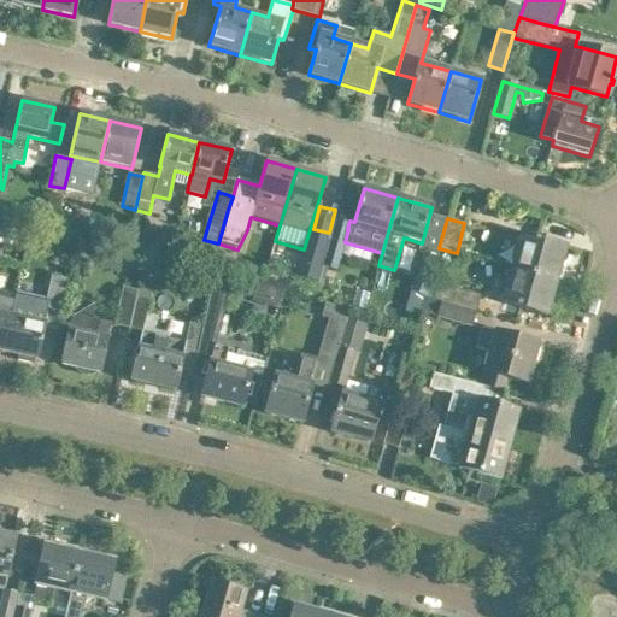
[(330,240),(319,276),(333,280),(345,242),(348,229),(347,229),(335,225),(330,240)]
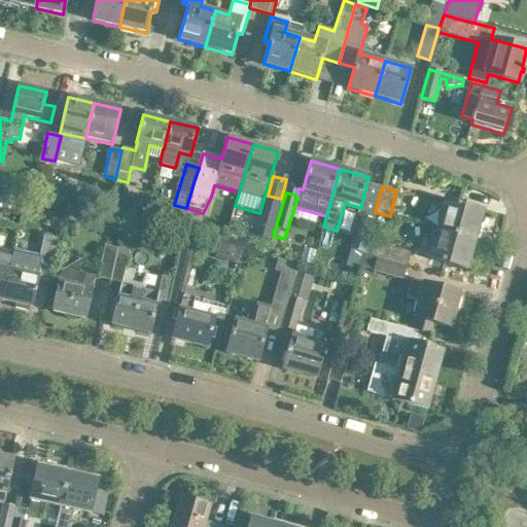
[(273,236),(282,205),(269,201),(260,233),(273,236)]
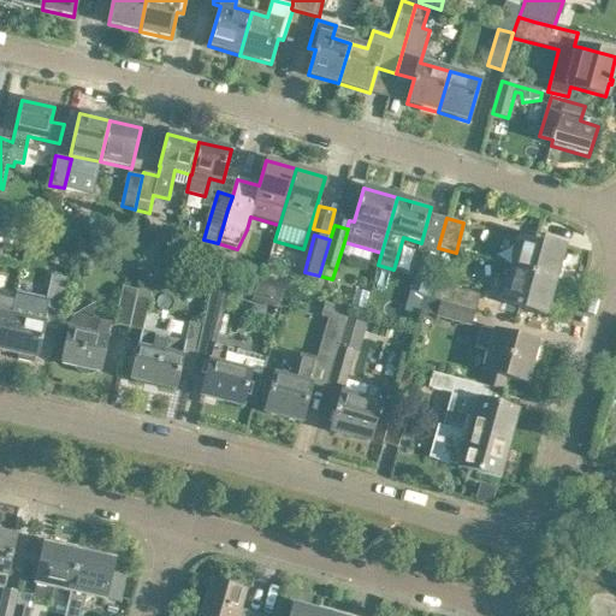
[(521,235),(511,270),(555,280),(564,247),(521,235)]
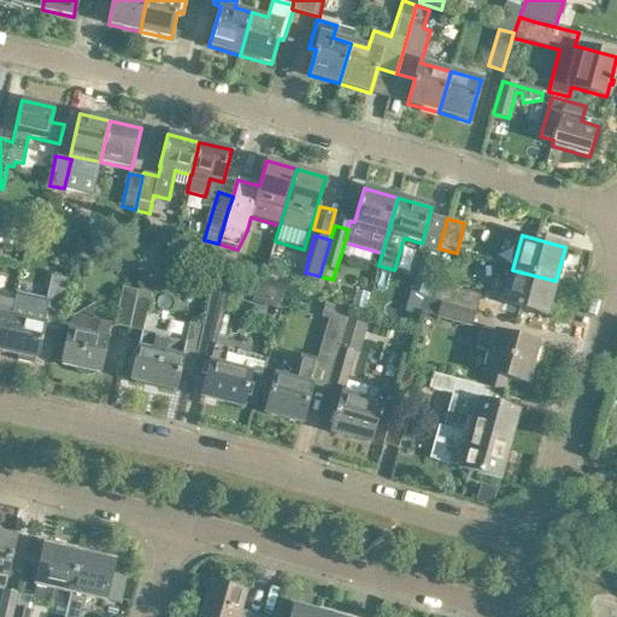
[(411,292),(424,295),(429,281),(430,281),(436,257),(422,253),(411,292)]
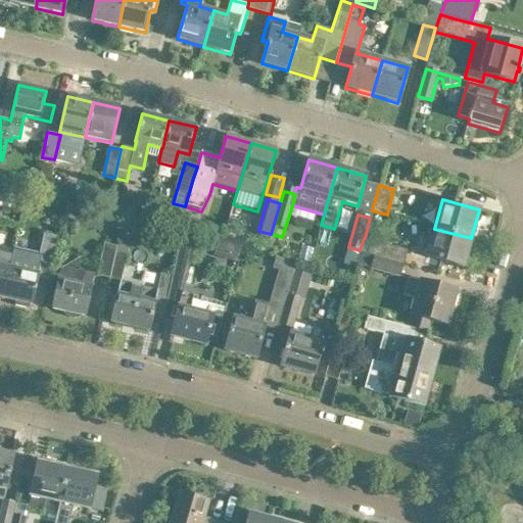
[(471,238),(434,229),(427,257),(463,268),(471,238)]
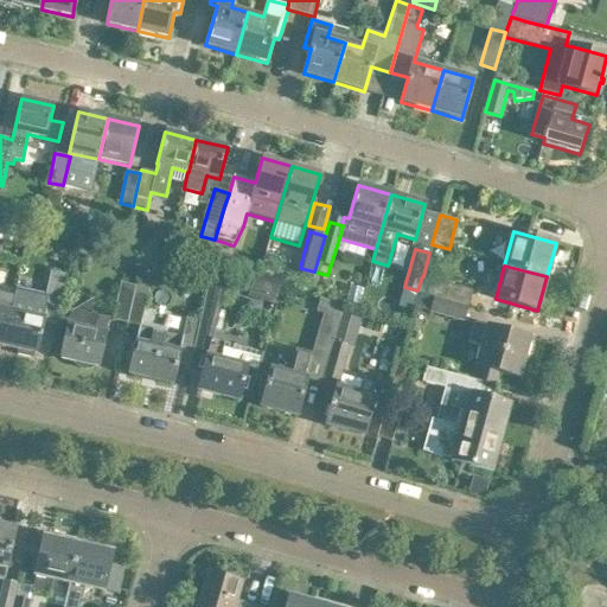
[(221,304),(228,270),(211,267),(204,300),(221,304)]
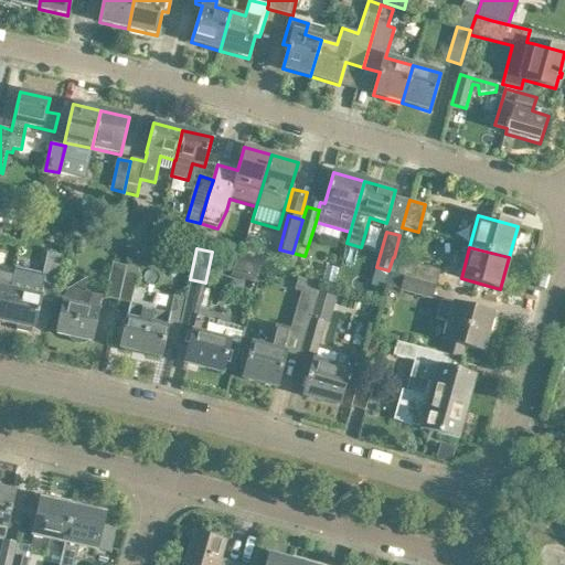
[(45,279),(56,281),(62,255),(46,252),(41,276),(13,270),(12,276),(13,276),(2,323),(17,326),(16,330),(31,333),(32,330),(33,330),(45,279)]
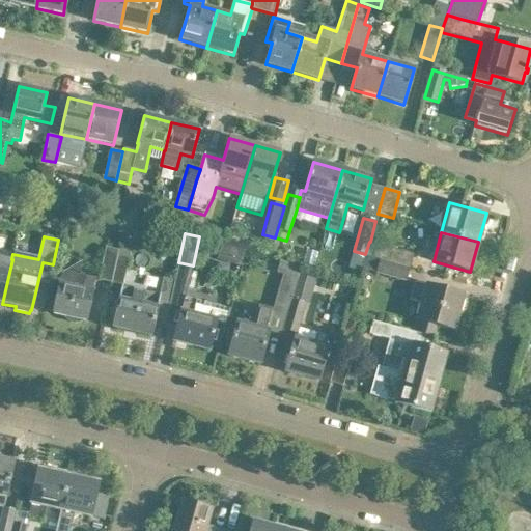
[(413,254),(370,242),(369,242),(365,254),(365,255),(409,268),(413,254)]
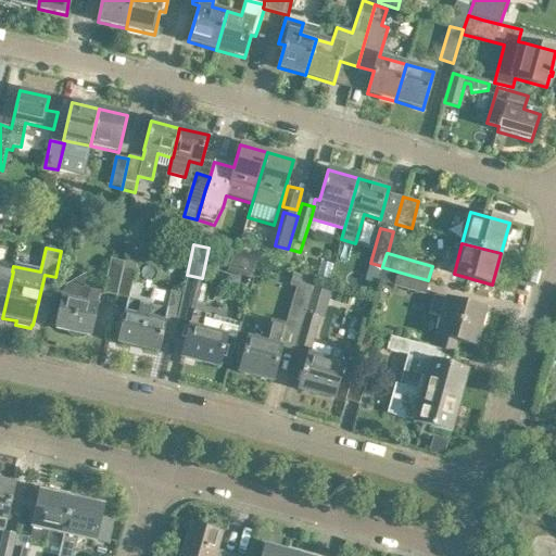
[(116,297),(124,263),(111,260),(103,293),(116,297)]
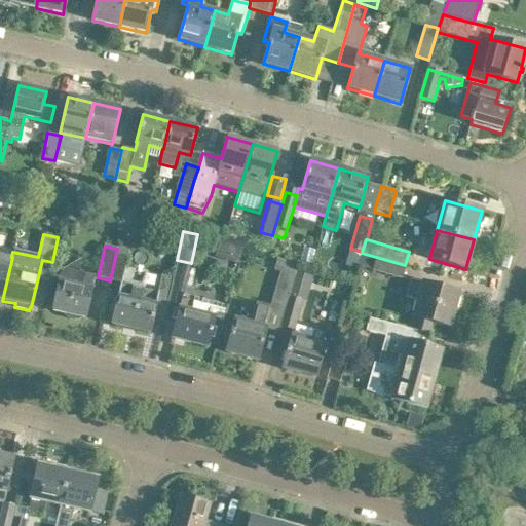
[(128,251),(117,249),(110,280),(120,284),(121,284),(128,251)]
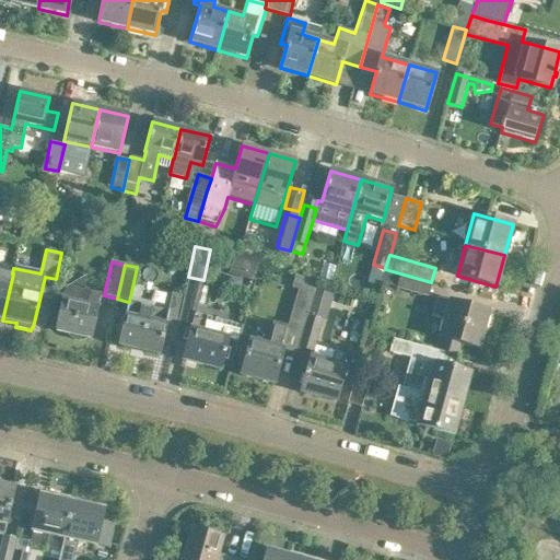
[(331,281),(335,267),(323,265),(319,279),(331,281)]
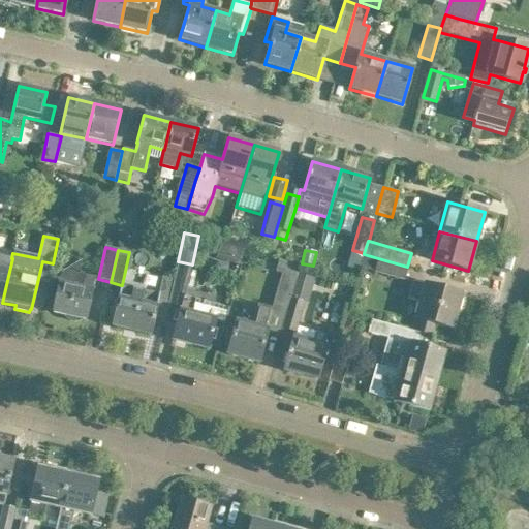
[(407,267),(364,254),(360,267),(374,271),(374,272),(404,280),(407,267)]
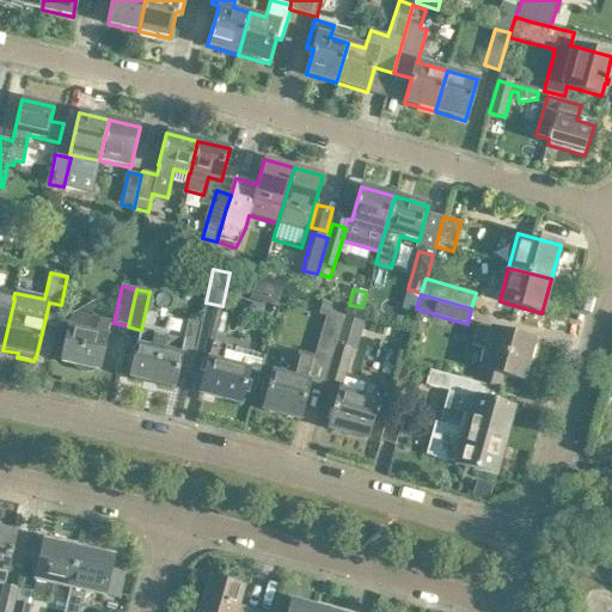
[(14,299),(13,299),(0,295),(0,349),(2,350),(14,299)]
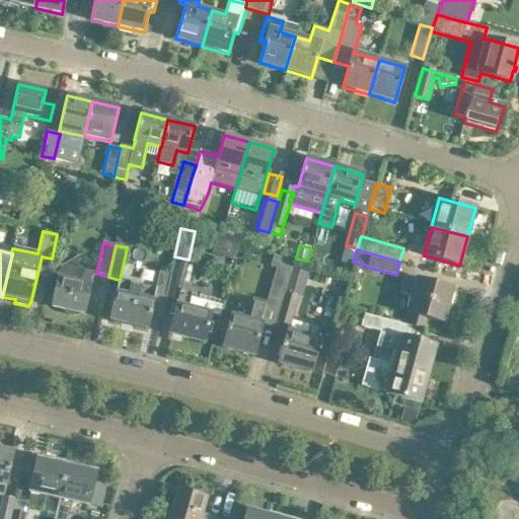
[(93,273),(77,269),(79,255),(60,267),(58,278),(52,307),(62,310),(64,312),(66,314),(69,315),(73,316),(76,316),(79,314),(80,313),(83,314),(93,273)]
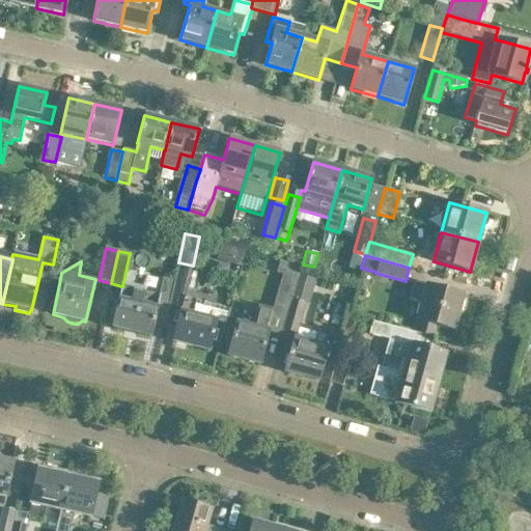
[(282,275),(274,306),(288,310),(301,267),(280,261),(277,274),(282,275)]
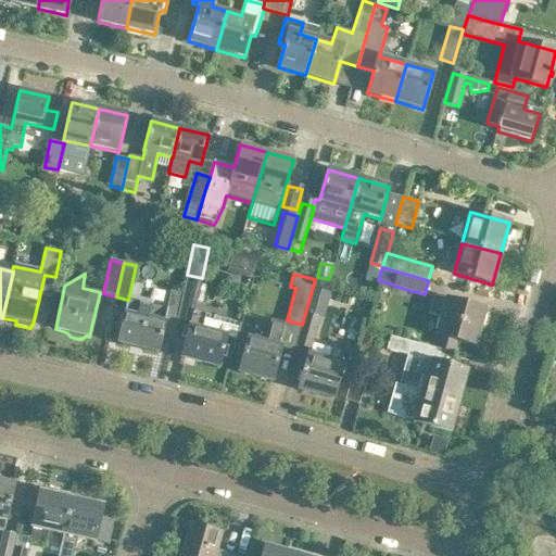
[(353,278),(349,293),(365,299),(369,283),(353,278)]
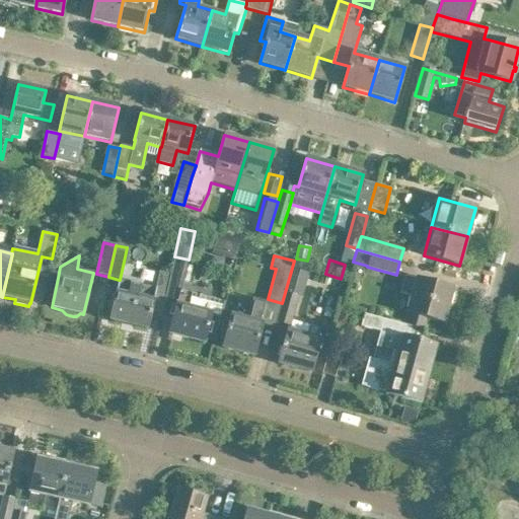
[(443,323),(452,290),(404,277),(400,294),(413,297),(404,325),(414,328),(425,331),(428,319),(443,323)]
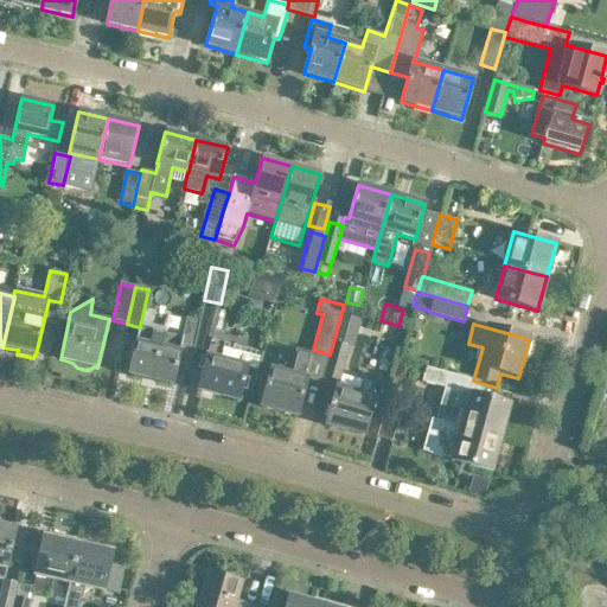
[(135,342),(128,375),(173,384),(176,371),(189,374),(193,353),(195,345),(196,340),(181,337),(139,327),(135,342)]
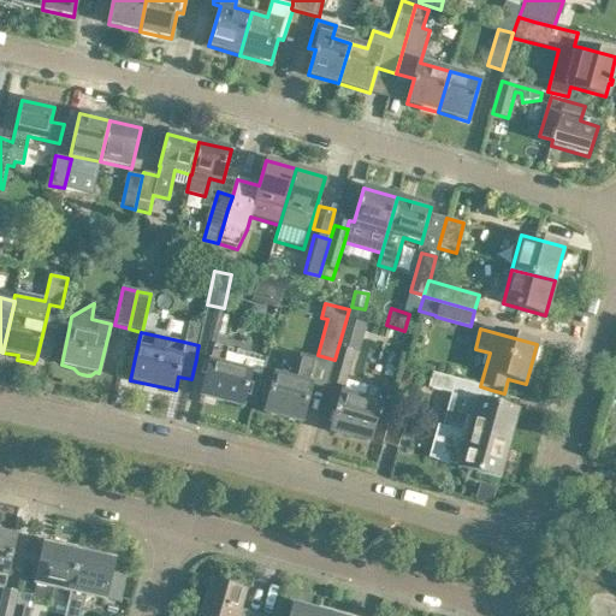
[(209,361),(200,397),(242,408),(250,379),(261,381),(267,359),(213,344),(209,361)]
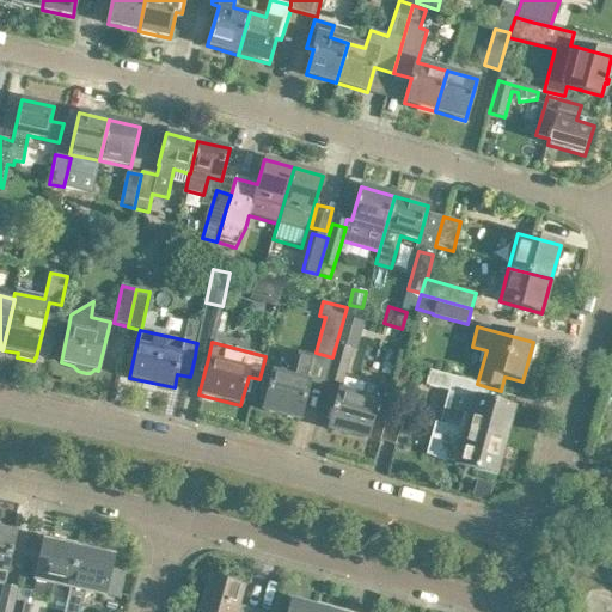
[(336,347),(326,381),(341,385),(352,350),(336,347)]
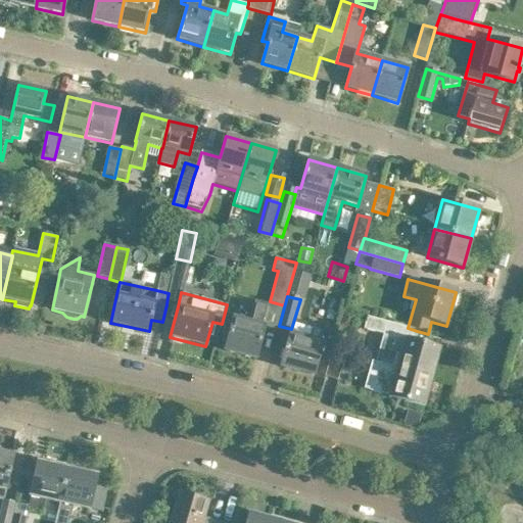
[(255,360),(264,327),(265,327),(264,326),(269,310),(253,305),(248,323),(233,319),(225,351),(255,360)]
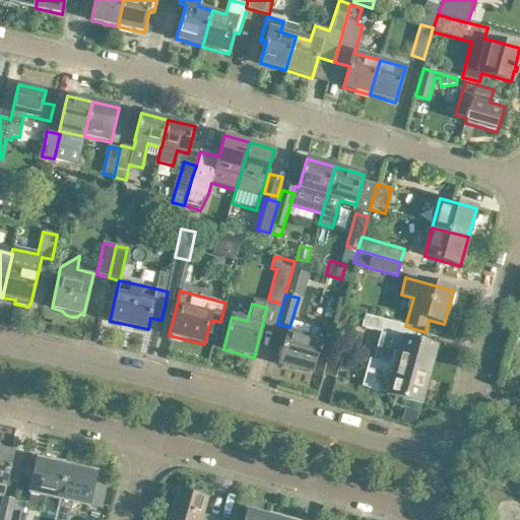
[(365,314),(361,327),(381,332),(373,360),(395,366),(430,376),(438,347),(411,339),(414,329),(405,326),(365,314)]
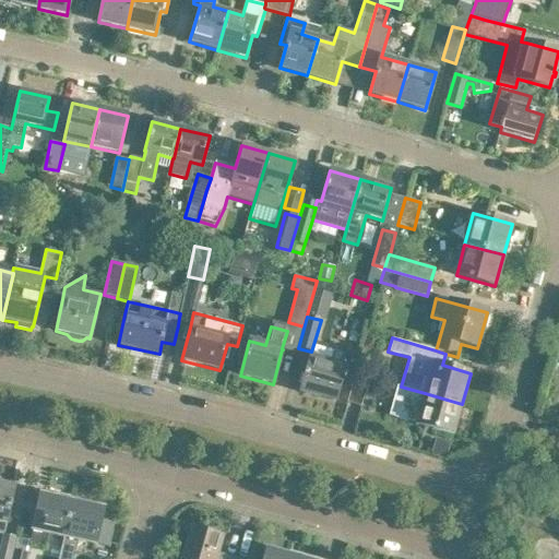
[(334,351),(331,363),(309,357),(299,391),(335,402),(341,382),(349,385),(355,369),(359,354),(348,352),(348,354),(334,351)]
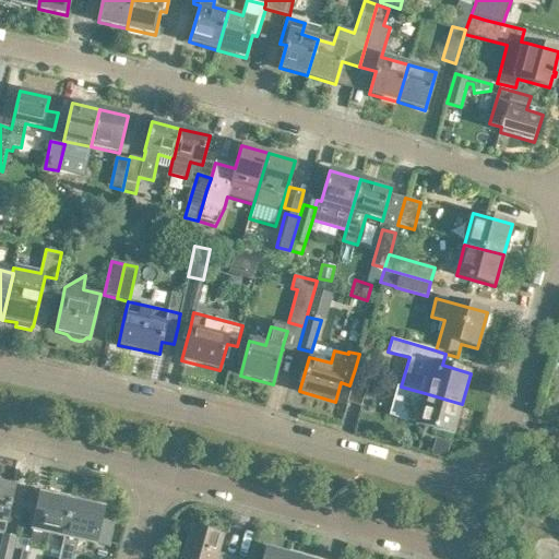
[(355,375),(347,403),(360,407),(369,379),(355,375)]
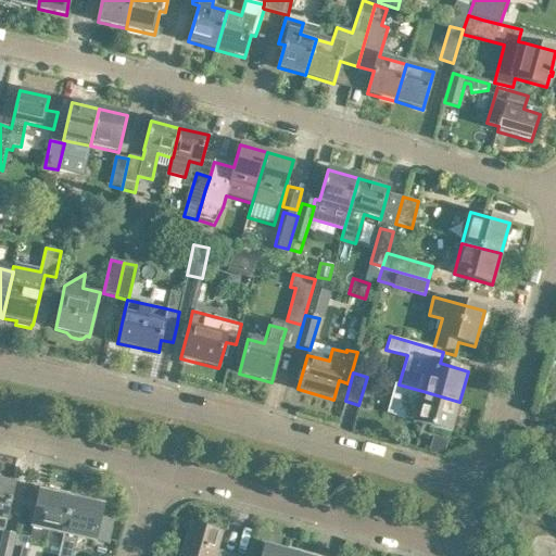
[(399,384),(390,415),(451,432),(459,402),(422,391),(399,384)]
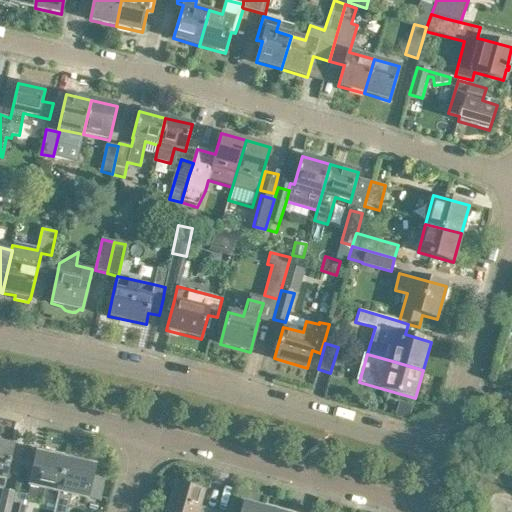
[(398,403),(394,416),(408,420),(412,406),(398,403)]
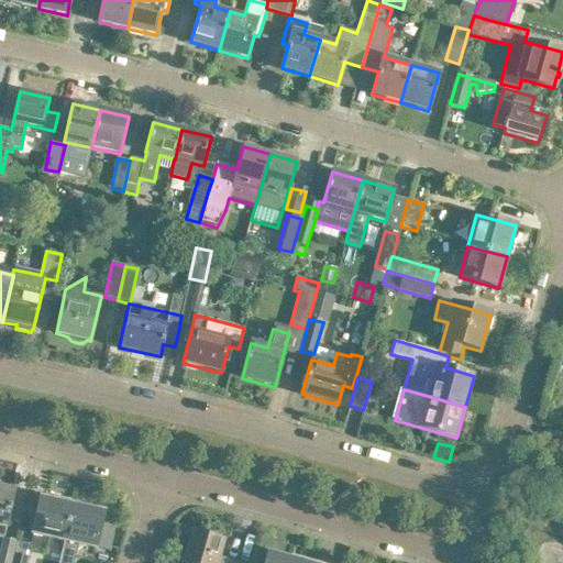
[(7,527),(10,511),(14,492),(0,488),(0,538),(0,539),(2,539),(0,550),(0,562),(11,562),(17,542),(4,539),(7,527)]
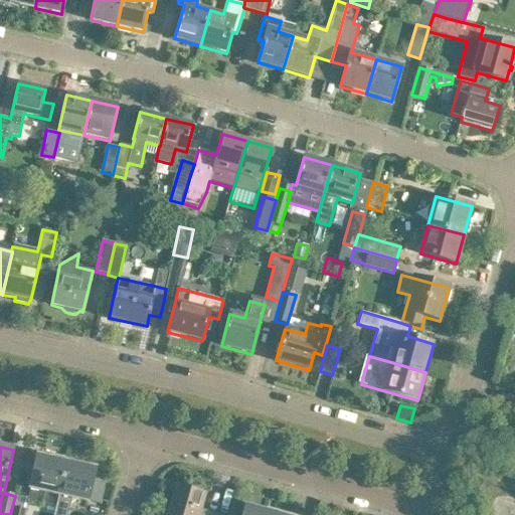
[(58,495),(66,462),(37,456),(29,489),(30,489),(27,503),(41,506),(44,492),(58,495)]
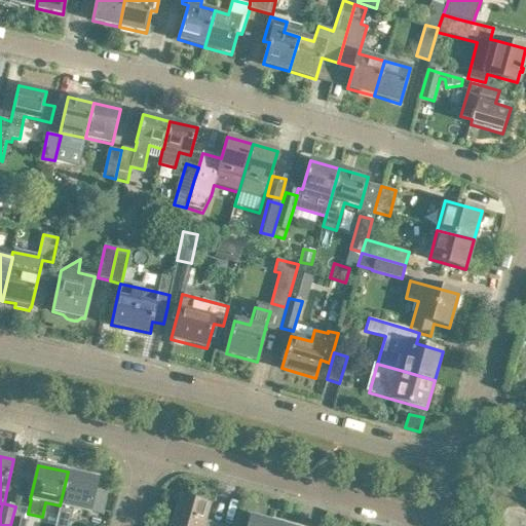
[(98,479),(68,472),(60,505),(57,520),(54,525),(69,525),(73,509),(89,513),(89,512),(102,515),(106,493),(95,490),(98,479)]
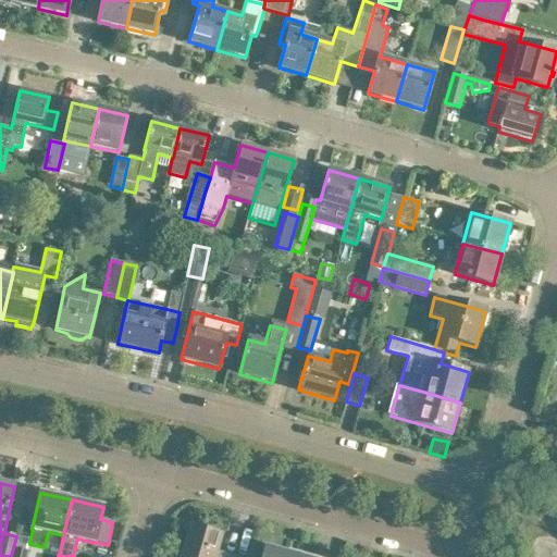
[(190,527),(181,556),(214,556),(217,551),(221,535),(190,527)]
